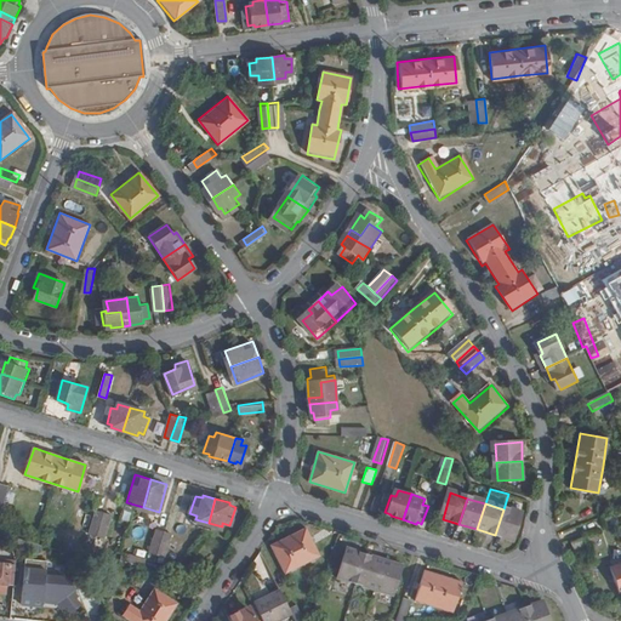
[(503,510),(495,535),(516,541),(523,516),(503,510)]
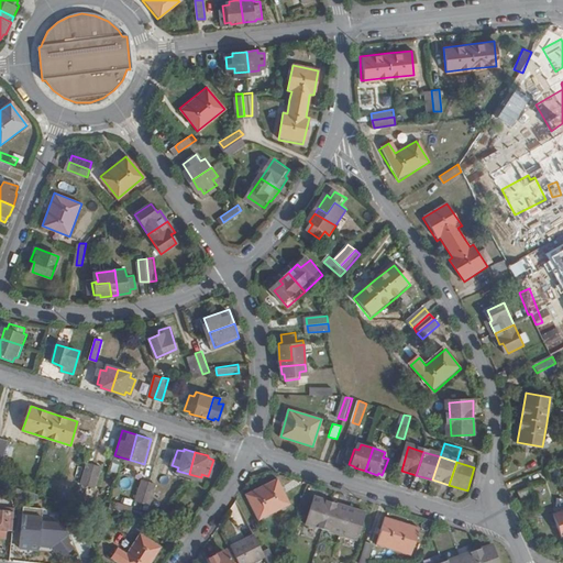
[(79,483),(86,485),(92,466),(84,463),(79,483)]
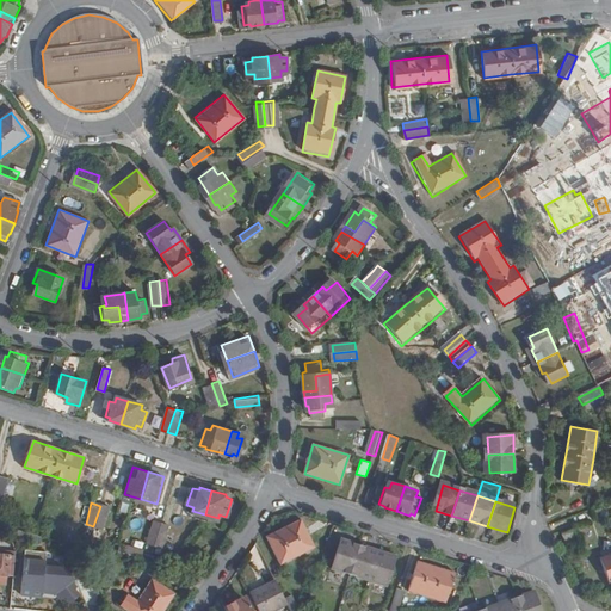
[(100,506),(93,526),(100,529),(106,507),(100,506)]
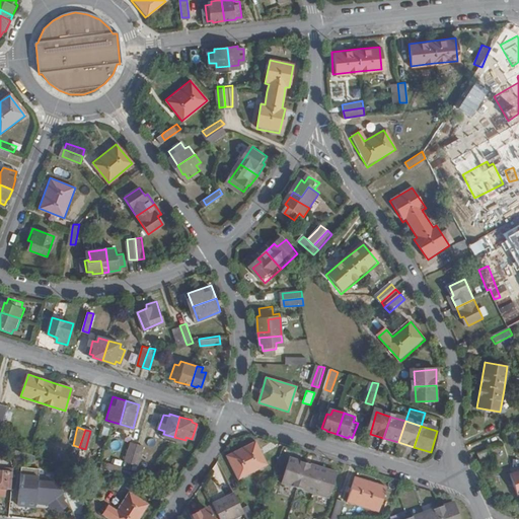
[(131,461),(136,444),(131,442),(126,460),(131,461)]
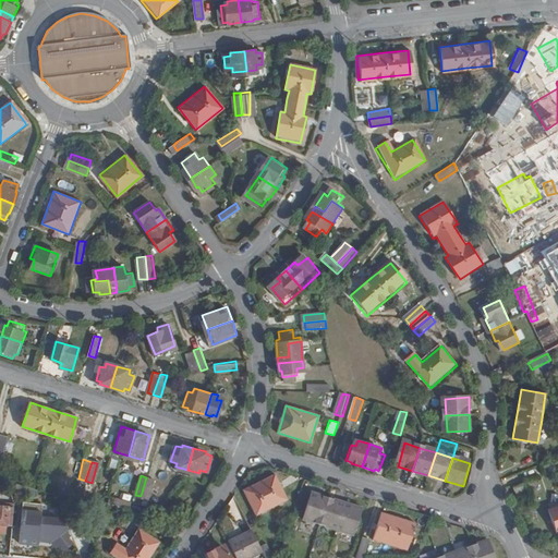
[(286,500),(275,475),(243,489),(256,514),(286,500)]
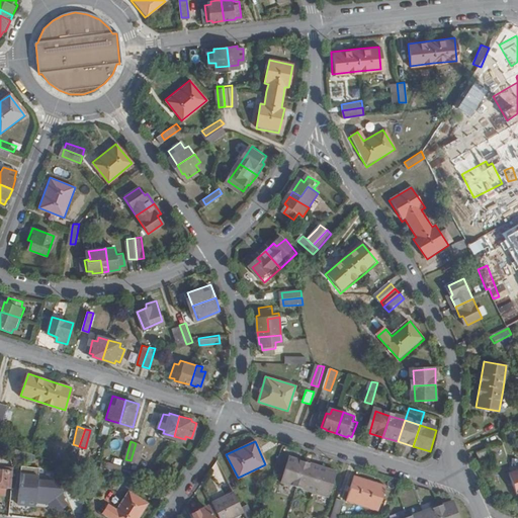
[(142,444),(136,443),(131,460),(136,462),(142,444)]
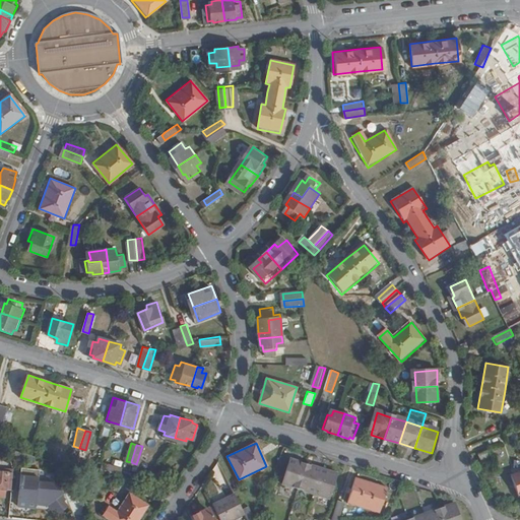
[(473,458),(477,466),(486,461),(483,454),(473,458)]
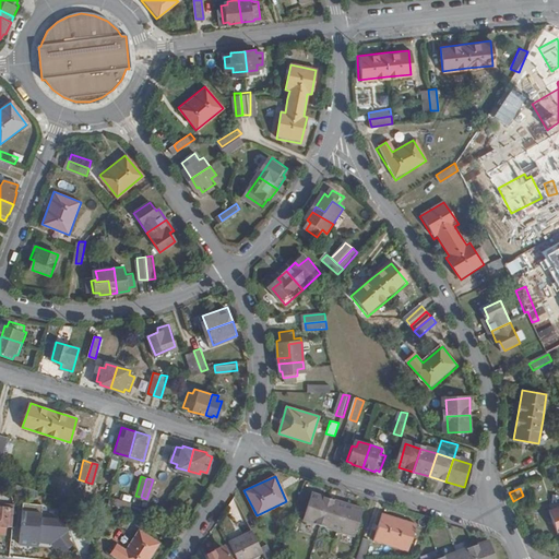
[(322,521),(329,498),(313,494),(306,515),(322,521)]
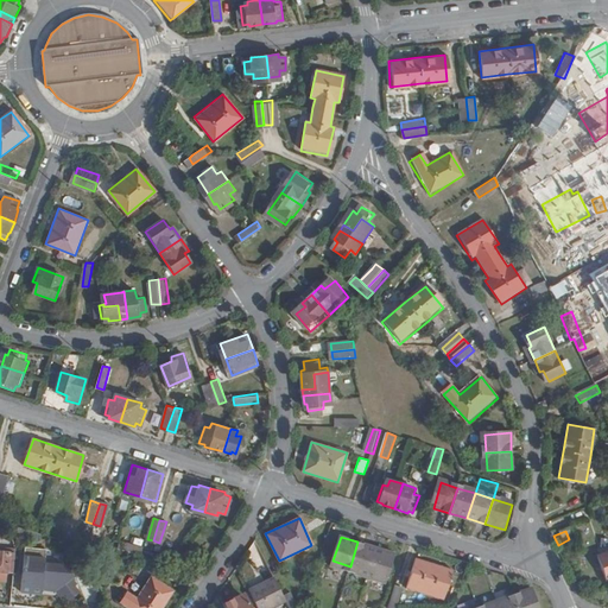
[(350,567),(368,572),(375,548),(358,542),(350,567)]
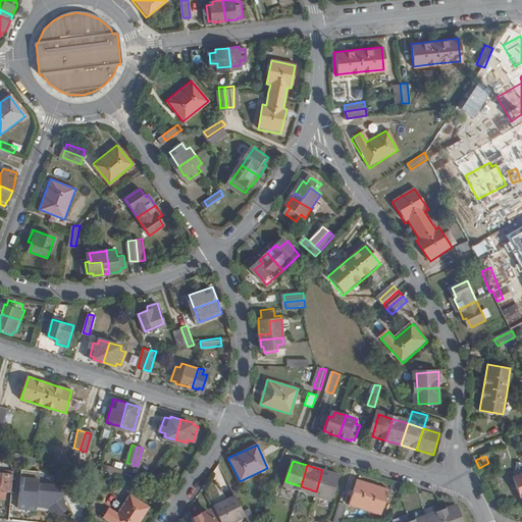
[(99,475),(118,480),(121,473),(101,468),(99,475)]
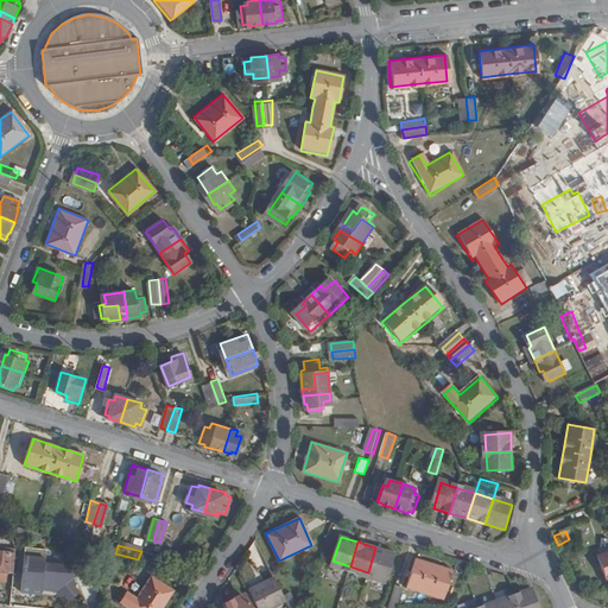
[(48,550),(26,548),(21,591),(43,594),(43,591),(56,594),(62,600),(64,597),(68,602),(78,593),(74,587),(75,586),(70,580),(73,577),(61,563),(46,562),(48,550)]
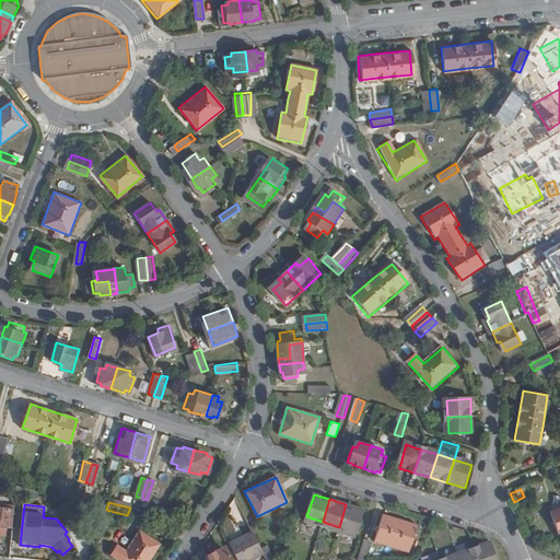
[(346,504),(339,527),(358,534),(365,510),(346,504)]
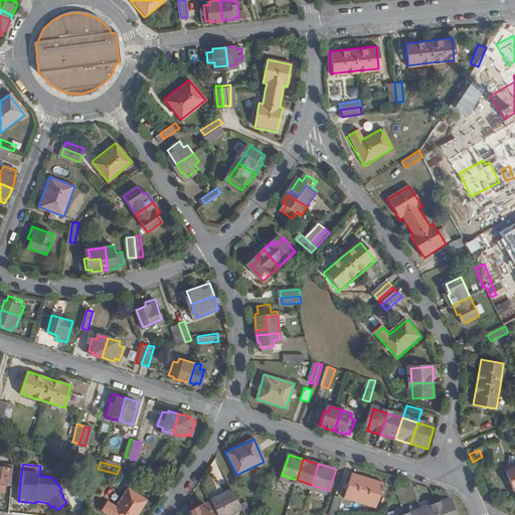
[(0,485),(4,486),(11,486),(12,471),(0,469),(0,485)]
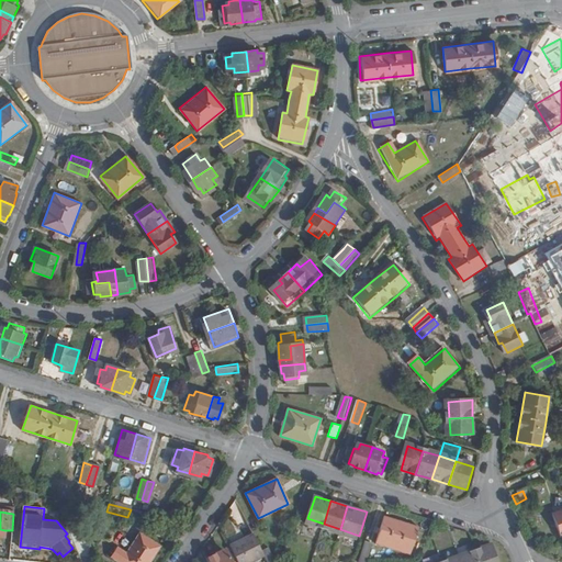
[(422,530),(389,519),(380,547),(414,558),(422,530)]
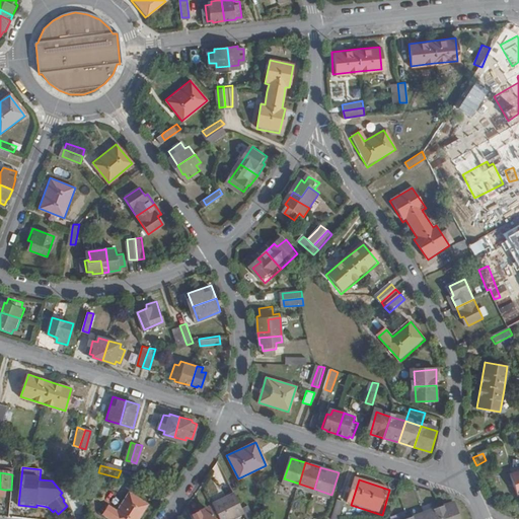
[(222,518),(229,515),(241,510),(231,490),(209,501),(218,518),(222,518)]
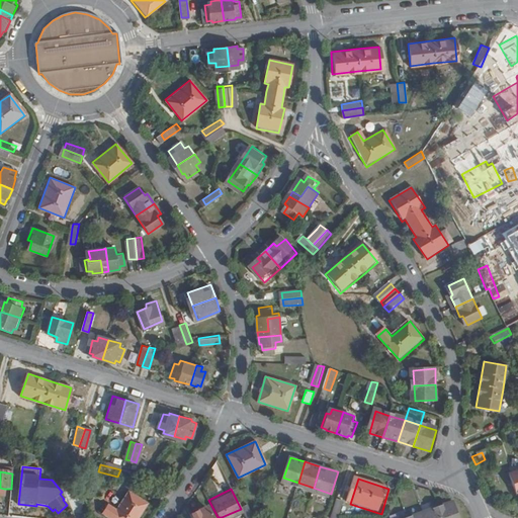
[(107,517),(138,517),(147,504),(124,491),(113,510),(105,505),(99,513),(107,517)]
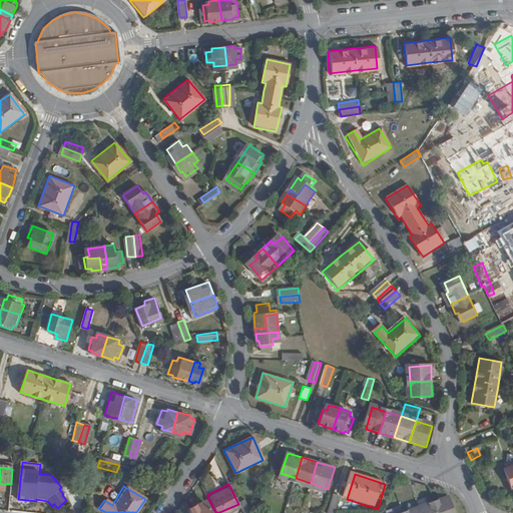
[(328,511),(334,512),(341,493),(334,491),(328,511)]
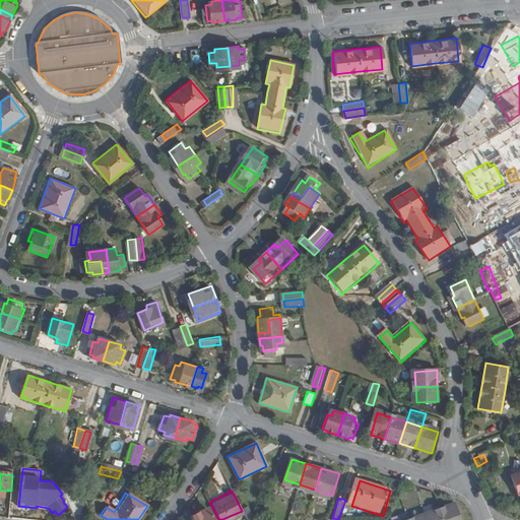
[(441,509),(445,519),(461,519),(457,504),(441,509)]
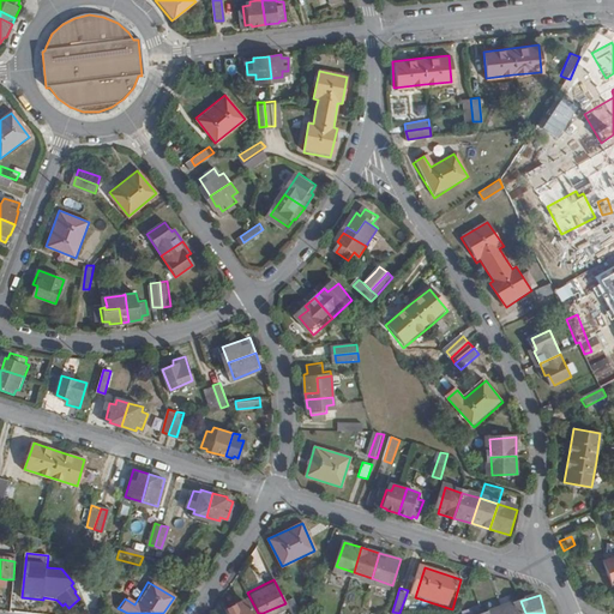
[(286,603),(292,613),(301,613),(294,599),(286,603)]
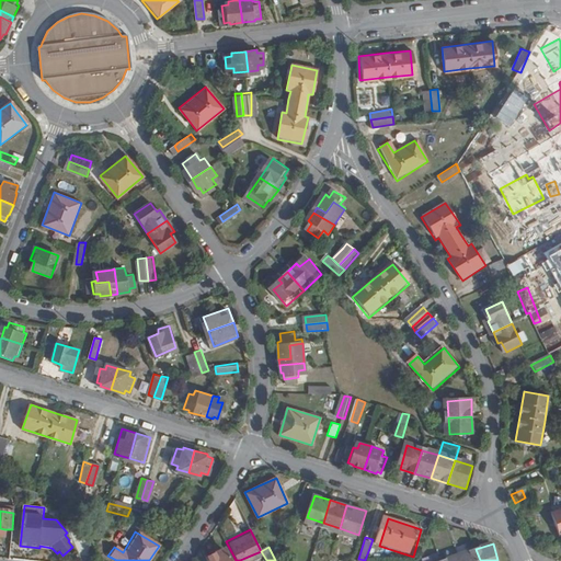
[(459,554),(461,560),(480,560),(476,549),(459,554)]
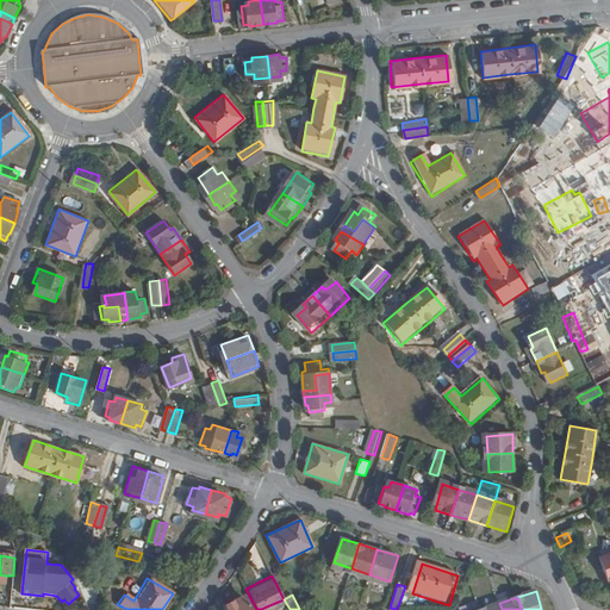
[(231,599),(222,604),(224,609),(249,609),(244,601),(235,607),(231,599)]
